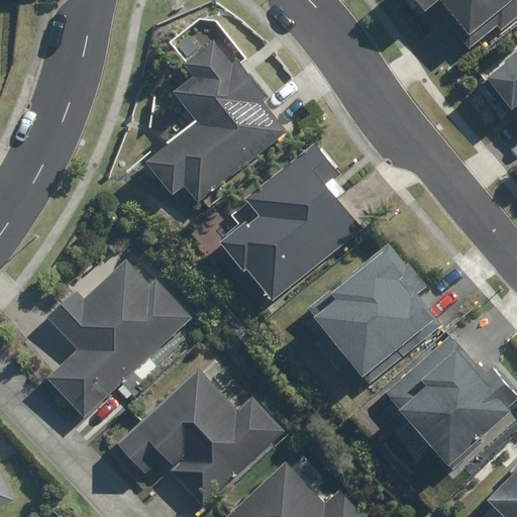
[(516,0),(415,0),(428,13),(438,4),(477,45),(496,27),(503,35),(516,22),(516,0)]
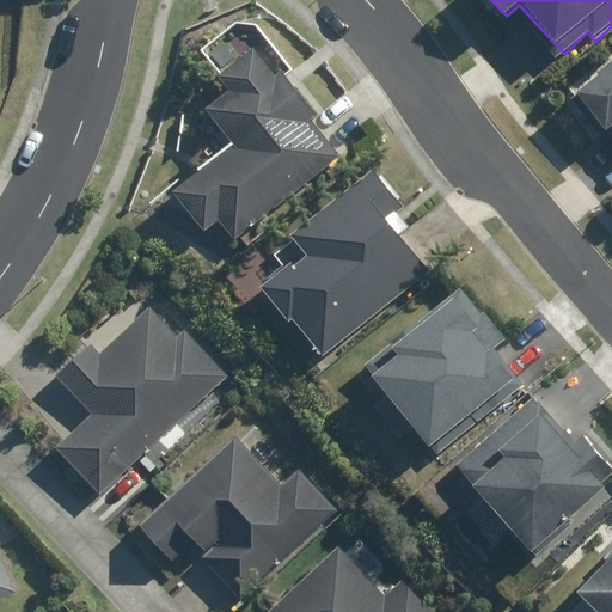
[(275,77),(252,48),(214,78),(226,92),(206,109),(233,144),(173,190),(207,232),(219,222),(233,239),(338,157),(308,118),(316,112),(282,71),(275,77)]
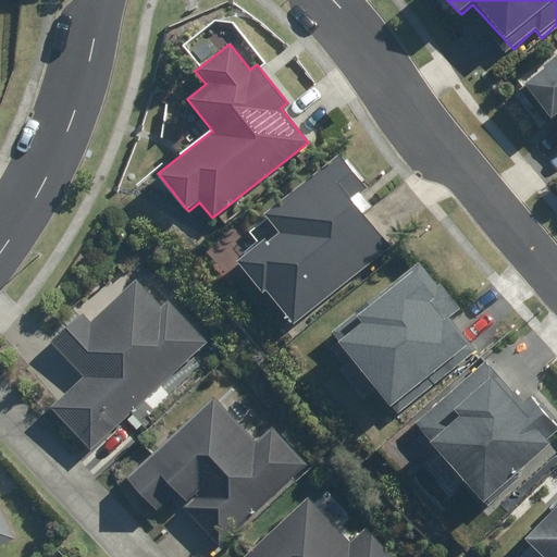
[(556,115),(556,58),(524,85),(552,120),(556,115)]
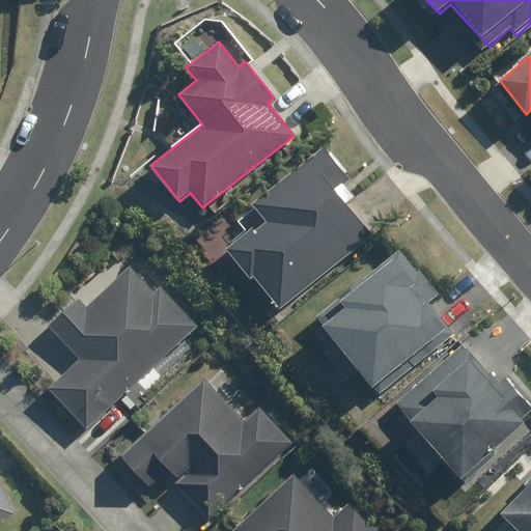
[(279,312),(282,309),(371,236),(333,190),(351,175),(326,144),(236,217),(246,227),(224,245),(279,312)]
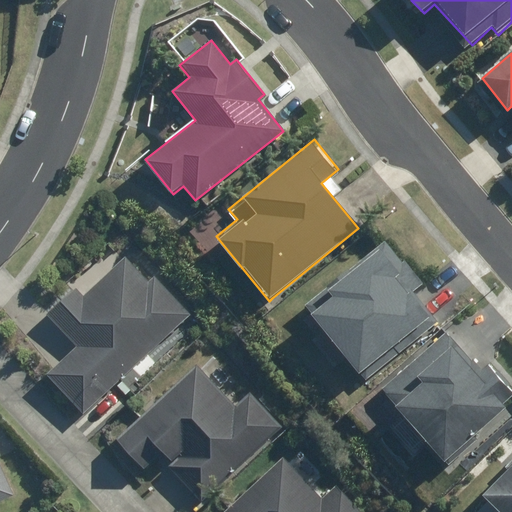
[(385,241),(305,305),(365,381),(439,323),(412,289),(426,278),(408,256),(402,261),(385,241)]
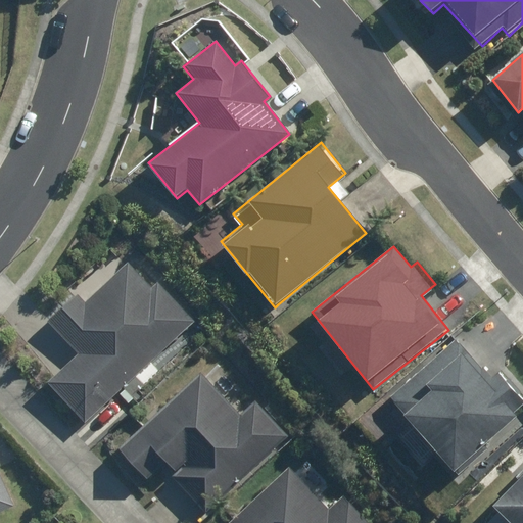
[(45,385),(86,428),(197,323),(157,280),(150,286),(128,263),(87,301),(78,292),(49,319),(80,351),(45,385)]
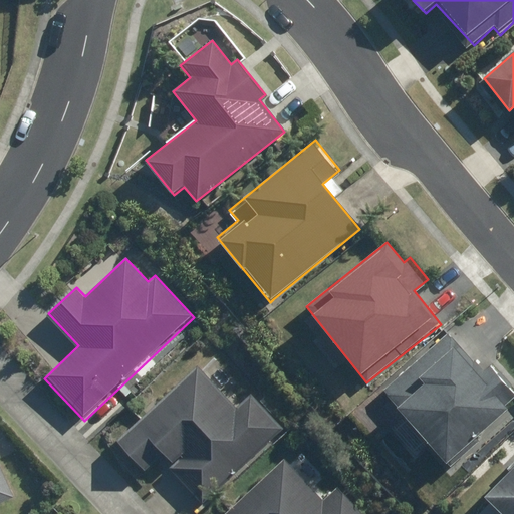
[(486,374),(448,332),(383,390),(450,463),(513,405),(513,389),(494,366),(486,374)]
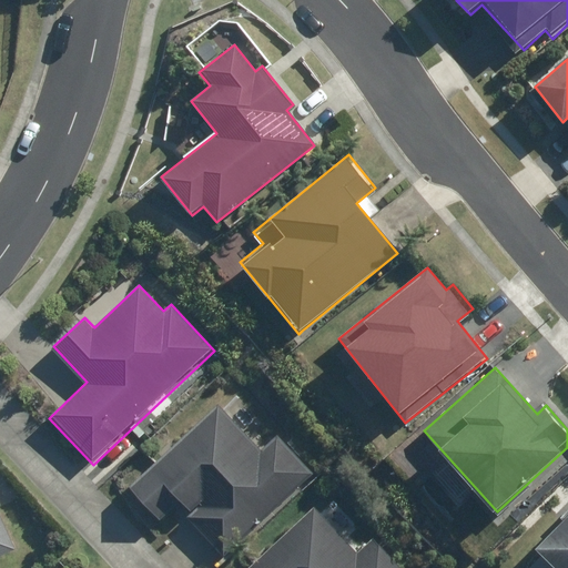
[(225,556),(311,478),(272,436),(260,448),(219,404),(127,489),(169,535),(190,516),(225,556)]
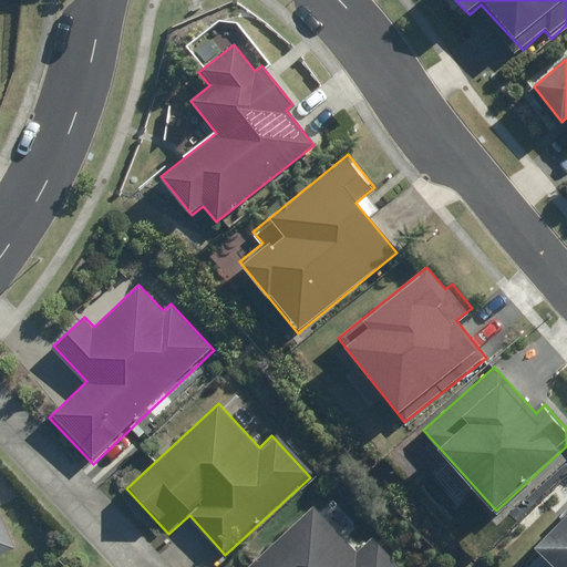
[(0,556),(18,549),(0,503),(0,556)]
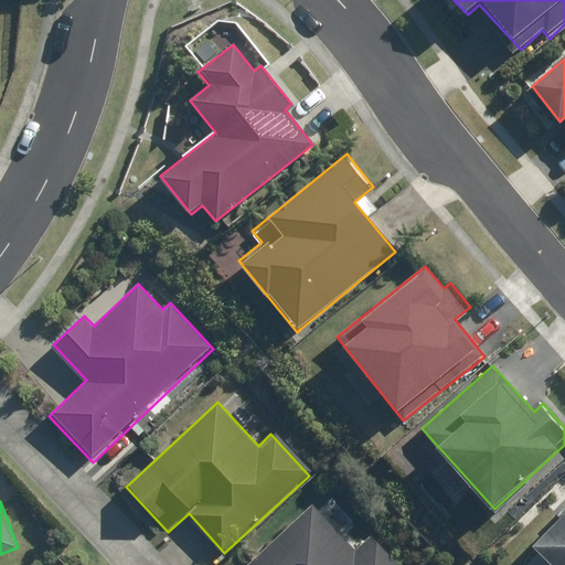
[(315,504),(247,564),(402,564),(373,533),(355,550),(315,504)]
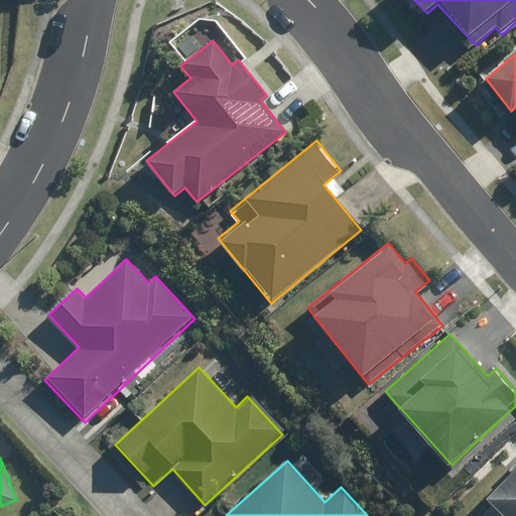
[(515,515),(515,469),(486,498),(503,515),(515,515)]
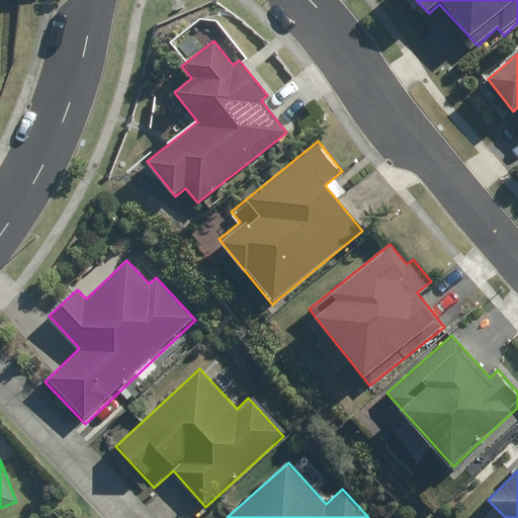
All buildings are outlined.
